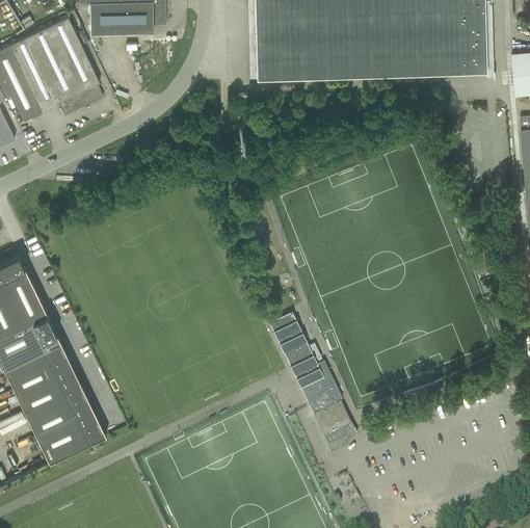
[(168,27),(166,0),(79,0),(80,5),(91,5),(91,36),(155,35),(155,27),(168,27)]
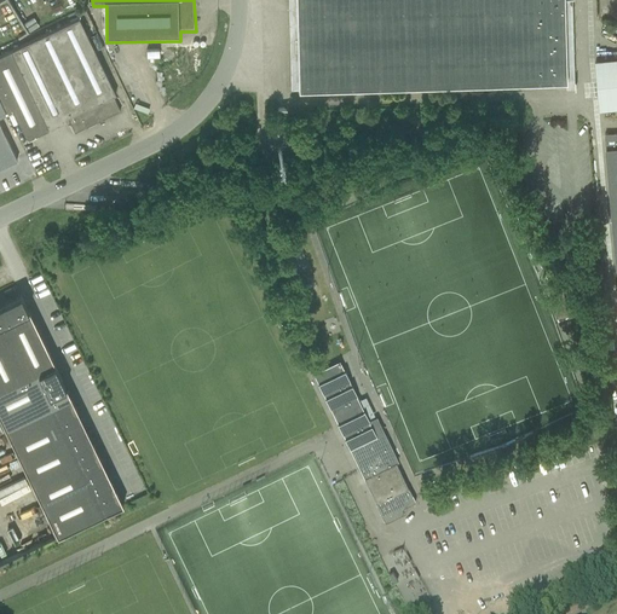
[(298,0),(300,93),(569,86),(565,0),(298,0)]
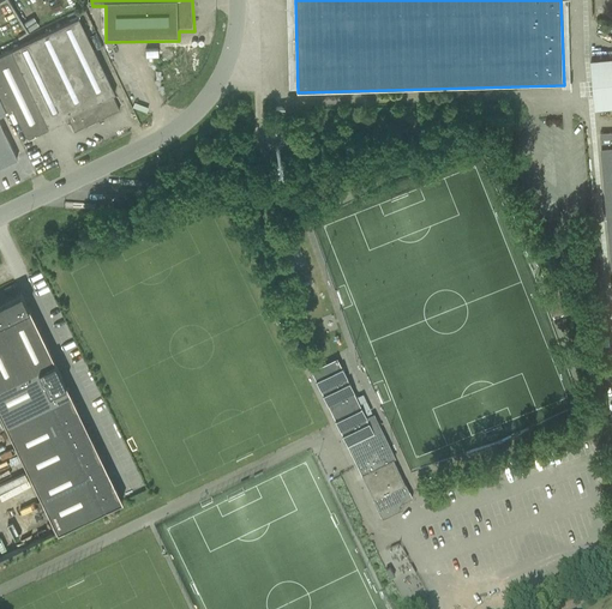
[(81,23),(13,55),(0,61),(0,101),(7,115),(13,113),(28,142),(69,121),(76,137),(121,115),(114,100),(117,98),(81,23)]
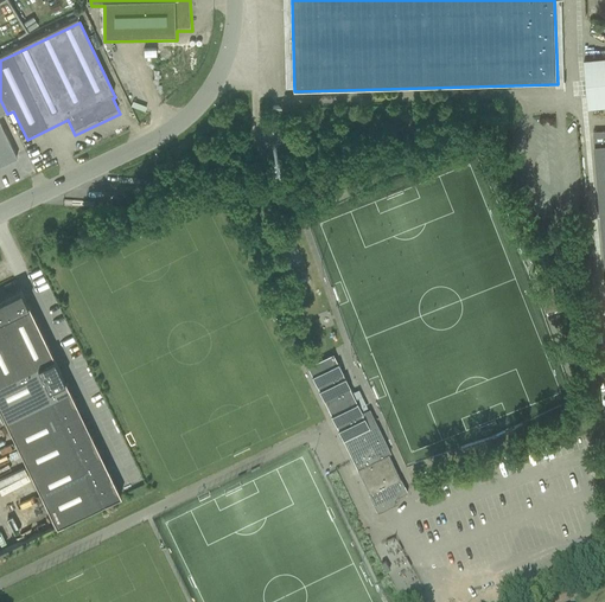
[(591,113),(604,110),(604,62),(586,64),(591,113)]
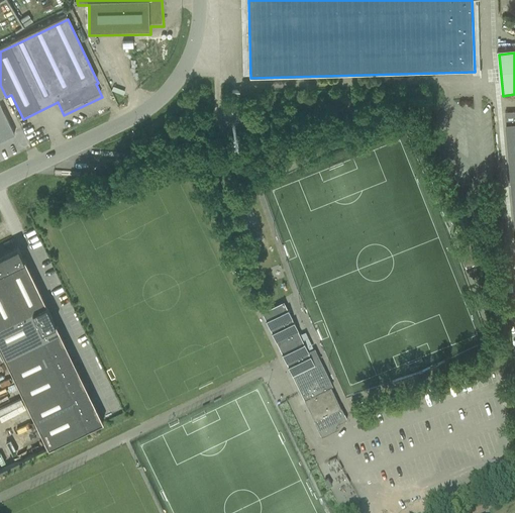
[(0,145),(16,138),(0,104),(0,100),(6,97),(0,85),(0,145)]
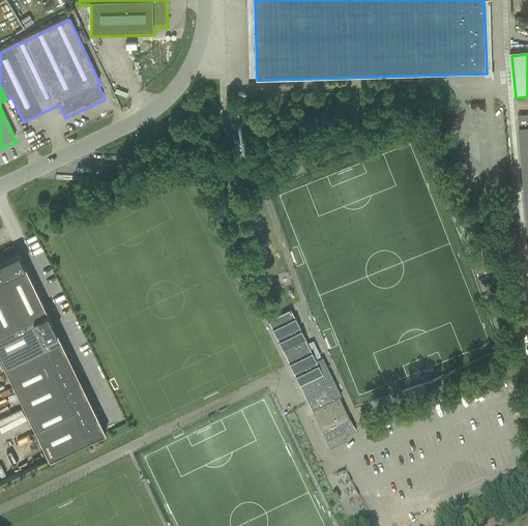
[(0,266),(1,269),(0,269),(0,286),(21,330),(49,317),(26,268),(25,268),(20,257),(0,266)]
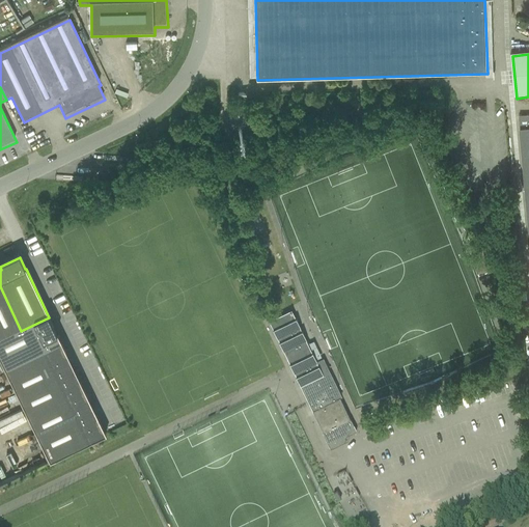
[(0,340),(21,331),(0,286),(0,340)]
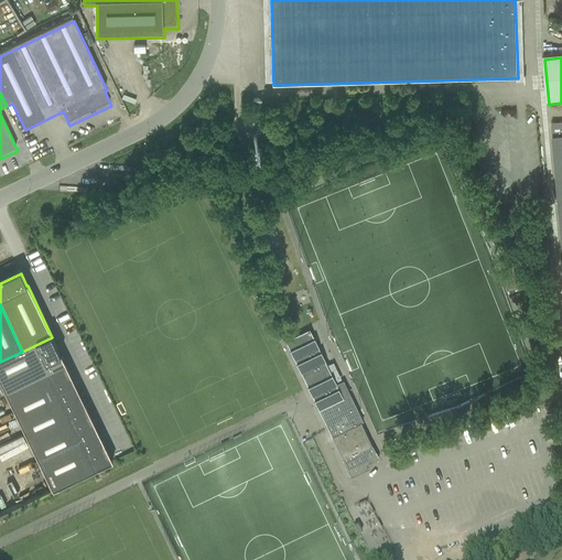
[(330,433),(353,421),(345,404),(345,402),(341,392),(339,392),(338,389),(334,379),(333,379),(327,366),(322,356),(321,353),(316,343),(315,343),(311,334),(288,345),(292,354),(291,354),(296,365),(298,367),(303,378),(310,390),(309,390),(314,401),(316,405),(315,405),(321,416),(321,415),(330,433)]
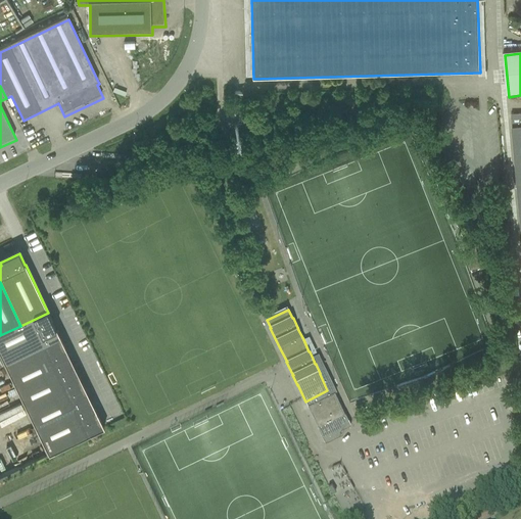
[(20,326),(0,335),(0,354),(6,367),(61,340),(60,340),(58,341),(54,334),(57,332),(49,315),(48,313),(20,326)]
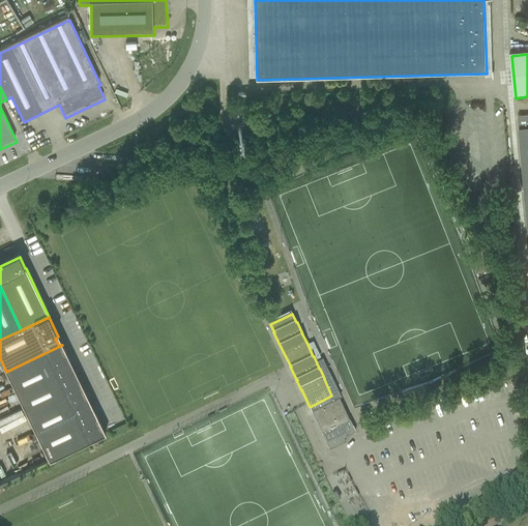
[(62,345),(6,372),(20,400),(72,374),(68,367),(71,364),(62,345)]
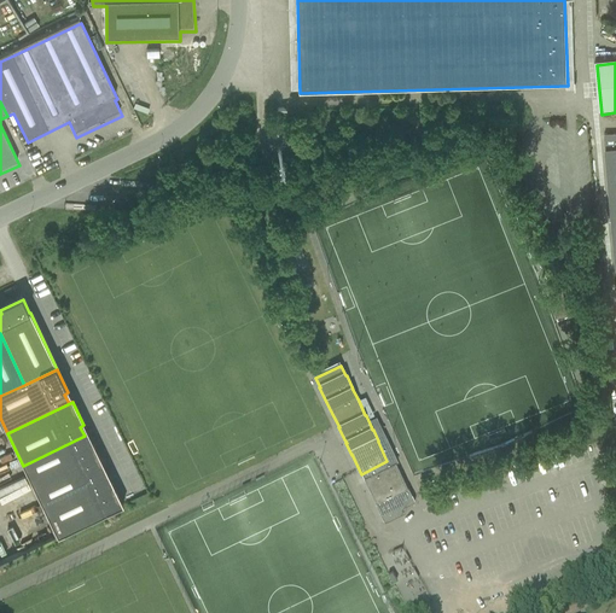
[(89,445),(85,436),(23,466),(34,488),(98,456),(92,444),(89,445)]
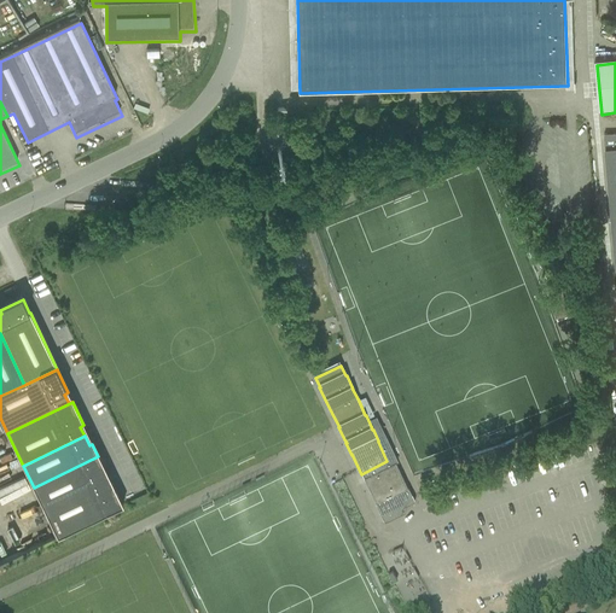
[(378,442),(387,461),(361,474),(372,495),(378,508),(377,508),(387,527),(402,520),(400,515),(417,507),(410,492),(397,468),(400,467),(385,437),(378,441),(378,442)]
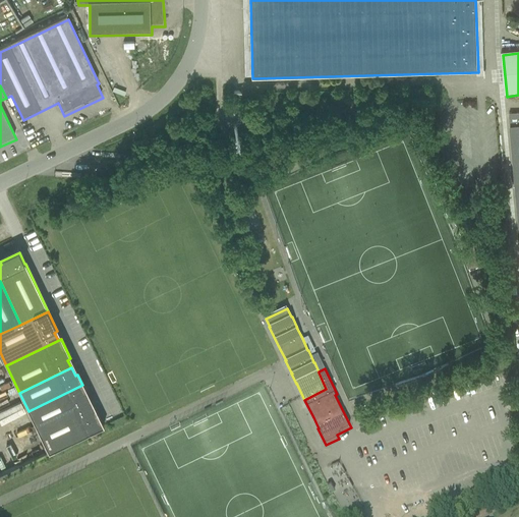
[(88,395),(82,385),(29,411),(38,429),(90,405),(85,397),(88,395)]
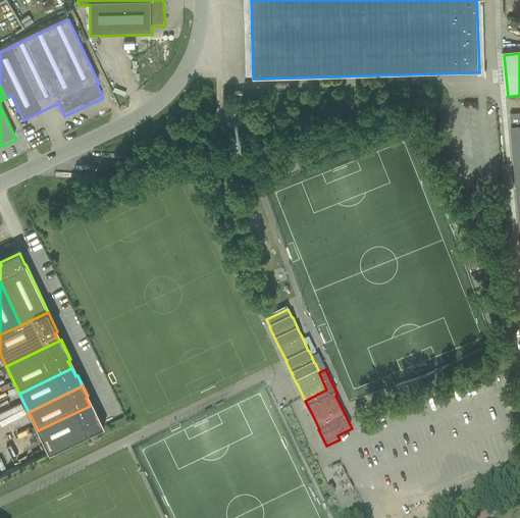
[(90,406),(38,430),(50,457),(105,430),(104,427),(103,428),(96,412),(93,413),(90,406)]
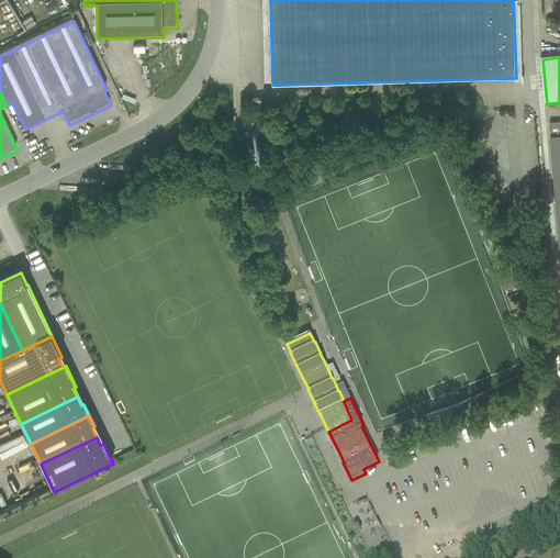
All buildings are outlined.
